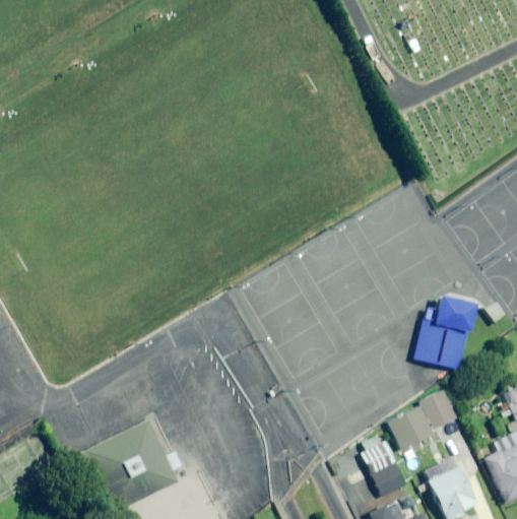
[(471,303),(442,296),(435,323),(423,320),(412,363),(454,373),(471,303)]
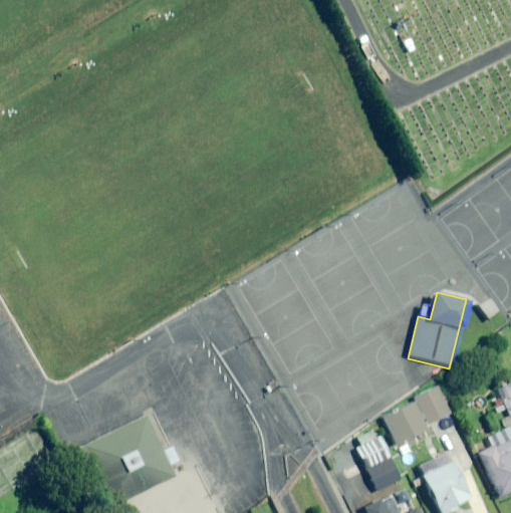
[(510,353),(502,357),(510,374),(510,353)]
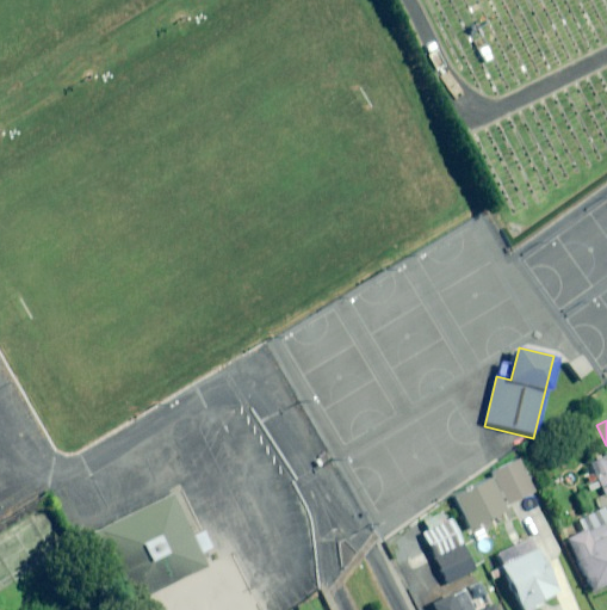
[(606,456),(593,462),(606,492),(606,456)]
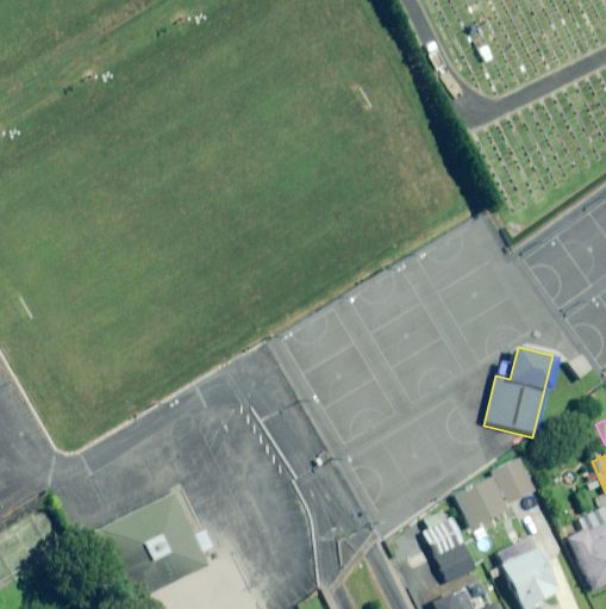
[(520,459),(519,458),(492,472),(508,504),(536,490),(529,476),(532,473),(524,458),(520,459)]
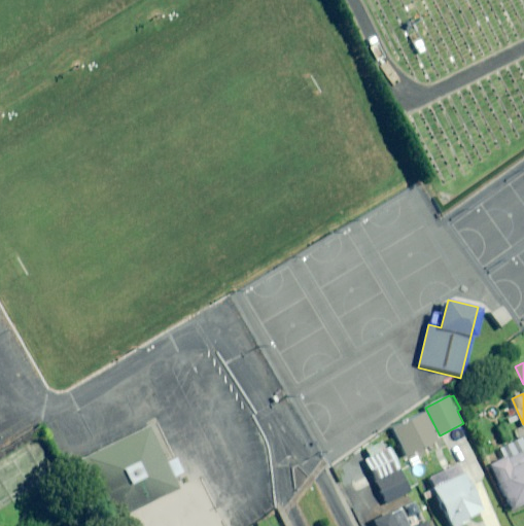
[(440,439),(425,411),(393,427),(408,455),(440,439)]
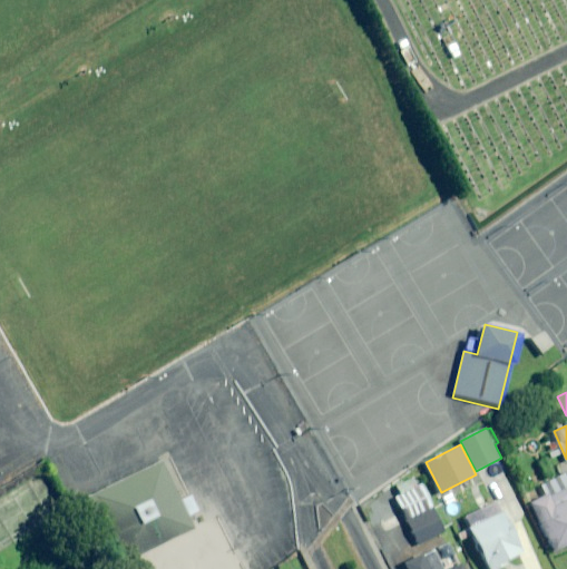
[(199,527),(168,457),(90,491),(123,562),(199,527)]
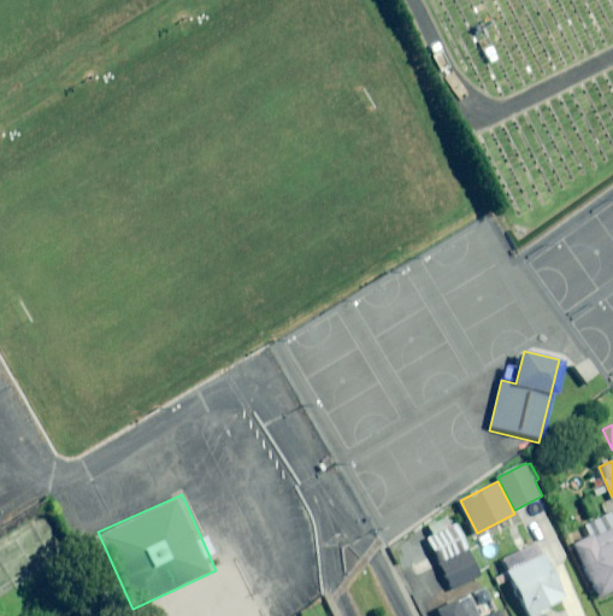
[(612,512),(587,524),(591,537),(575,544),(600,596),(612,590),(612,512)]
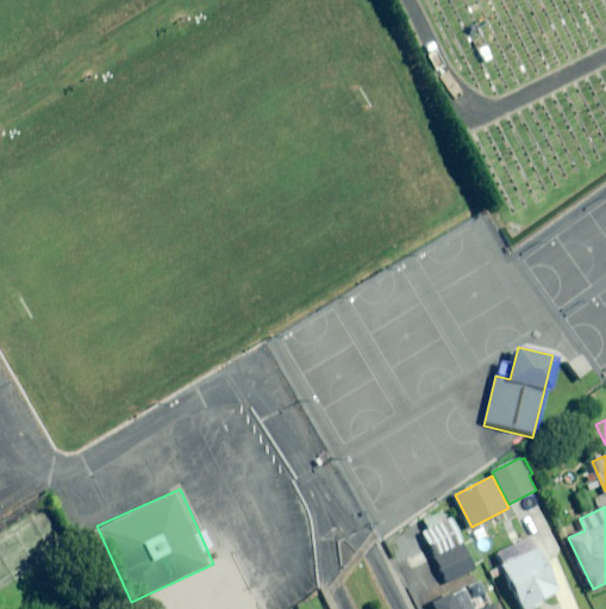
[(476,569),(453,519),(424,532),(448,583),(476,569)]
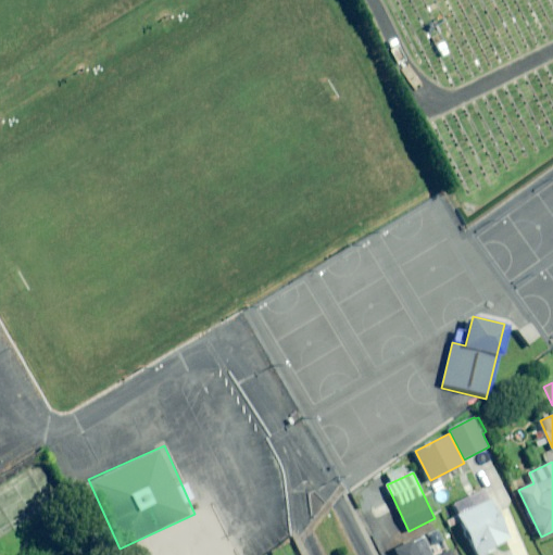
[(498,515),(486,489),(453,503),(476,554),(484,554),(494,551),(492,546),(511,538),(500,514),(498,515)]
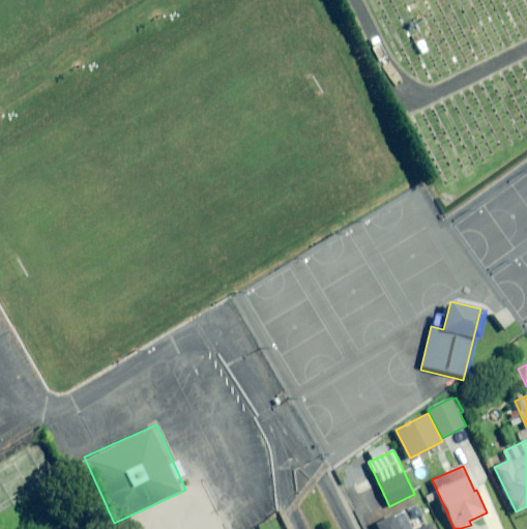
[(417,528),(399,528),(393,517),(377,524),(378,528),(432,528),(430,524),(417,528)]
